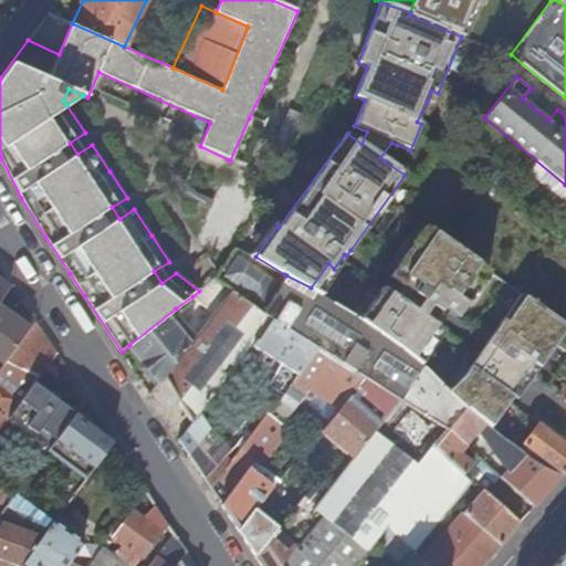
[(359,318),(420,362),(443,329),(438,325),(423,315),(431,304),(440,311),(442,307),(448,311),(457,318),(491,271),(428,227),(390,276),(406,286),(423,299),(416,308),(398,296),(384,286),(359,318)]
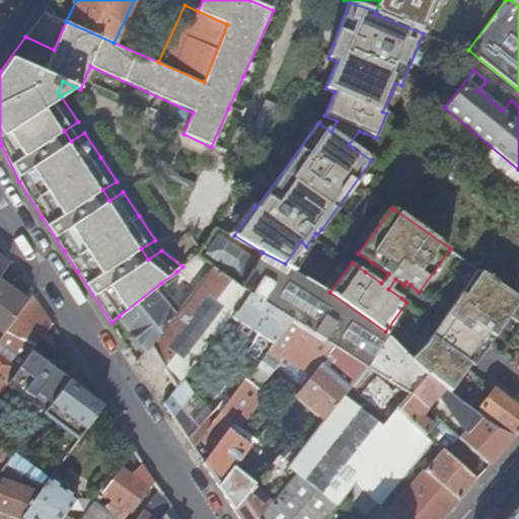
[(262,253),(262,252),(261,251),(234,235),(218,226),(217,225),(197,255),(212,266),(196,287),(180,306),(151,346),(175,388),(248,292),(334,347),(365,367),(323,420),(322,422),(299,452),(287,466),(294,473),(284,485),(255,518),(325,518),(328,516),(356,482),(358,483),(359,485),(372,498),(381,506),(410,472),(419,462),(435,444),(428,439),(396,411),(410,394),(426,375),(384,336),(361,317),(309,283),(262,253)]
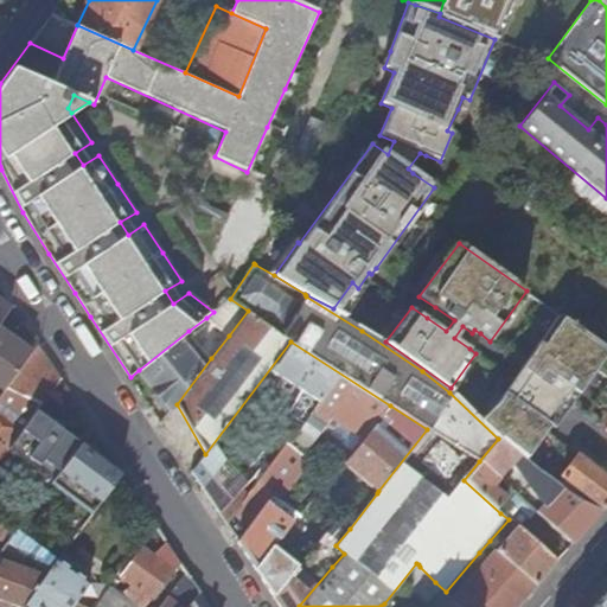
[(352,282),(333,308),(343,314),(358,288),(352,282)]
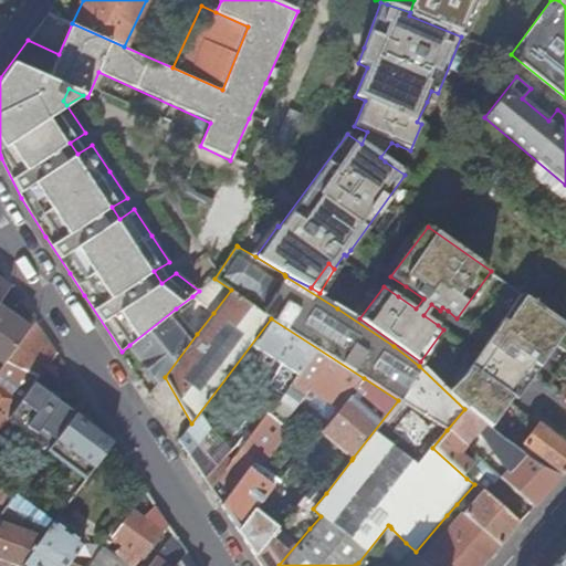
[(192,296),(213,313),(231,290),(215,279),(199,291),(192,296)]
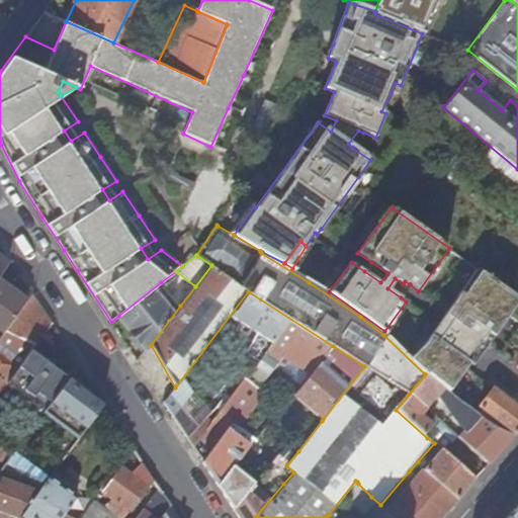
[(0,257),(0,277),(9,265),(0,257)]
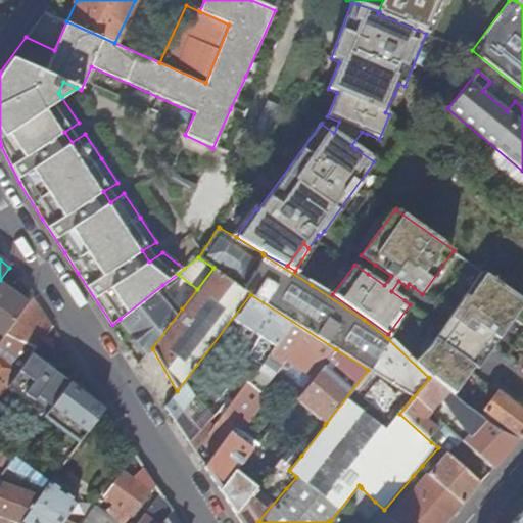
[(522,370),(522,371),(522,370),(522,299),(483,272),(449,317),(434,337),(427,347),(414,359),(430,376),(430,377),(452,394),(469,371),(473,366),(488,346),(491,348),(514,318),(522,325),(522,370)]
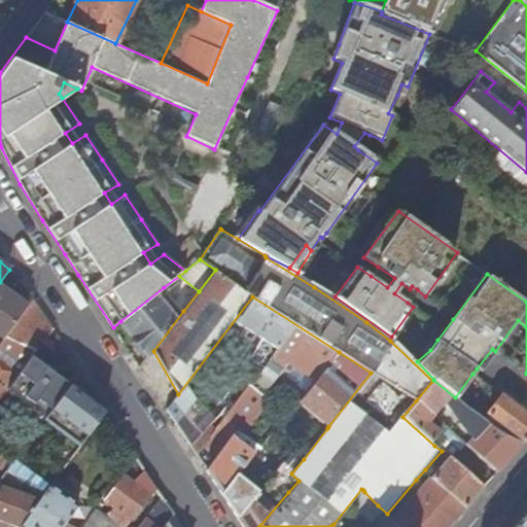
[(183,311),(164,287),(120,321),(149,356),(153,351),(183,311)]
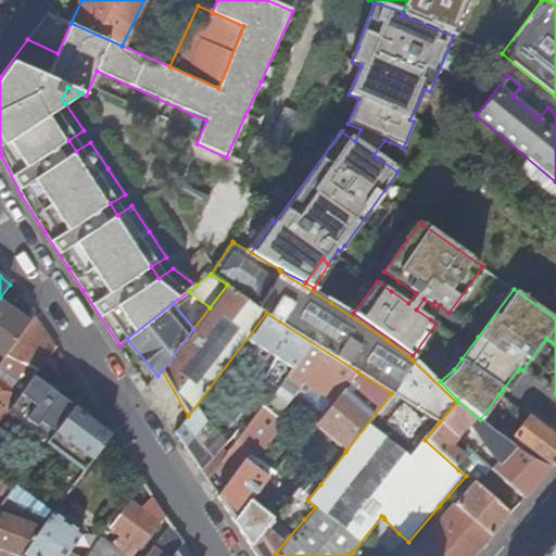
[(0,357),(2,359),(7,354),(26,327),(0,307),(0,357)]
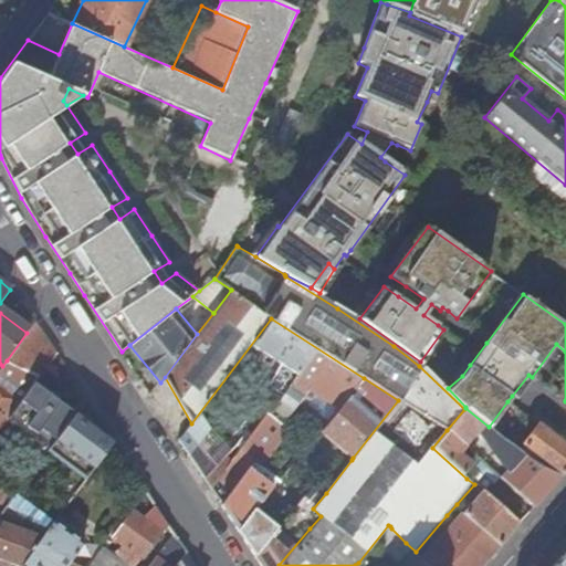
[(56,353),(35,321),(27,333),(7,360),(40,376),(56,353)]
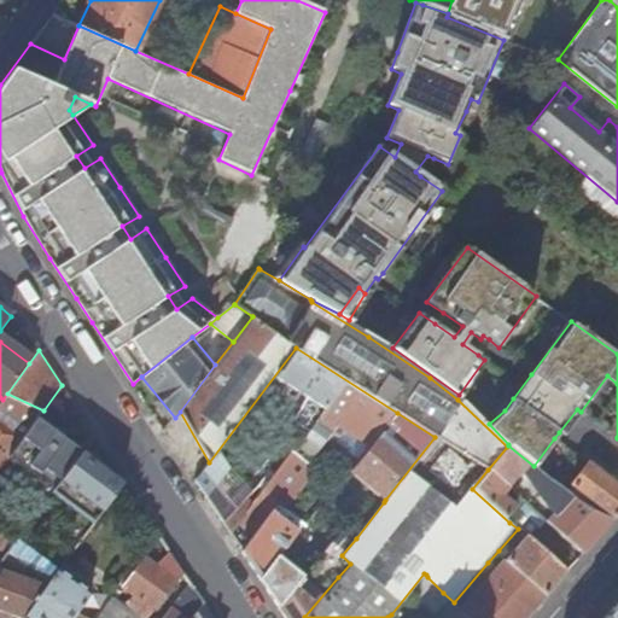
[(303,423),(312,427),(344,383),(296,353),(281,373),(320,400),(303,423)]
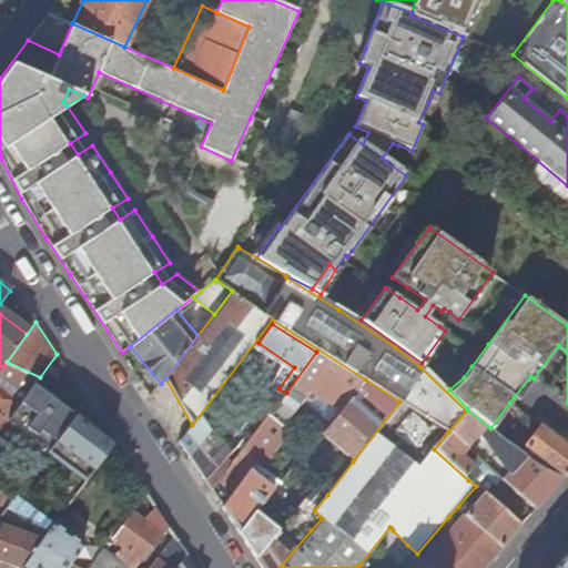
[(243,450),(241,454),(250,460),(253,455),(266,464),(290,430),(283,426),(298,405),(305,411),(307,408),(312,412),(328,425),(364,381),(316,352),(286,393),(243,450)]
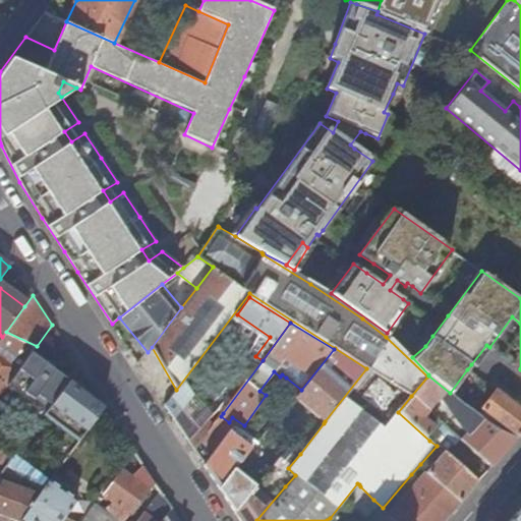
[(0,396),(8,386),(32,353),(37,346),(6,332),(2,337),(0,340),(0,396)]
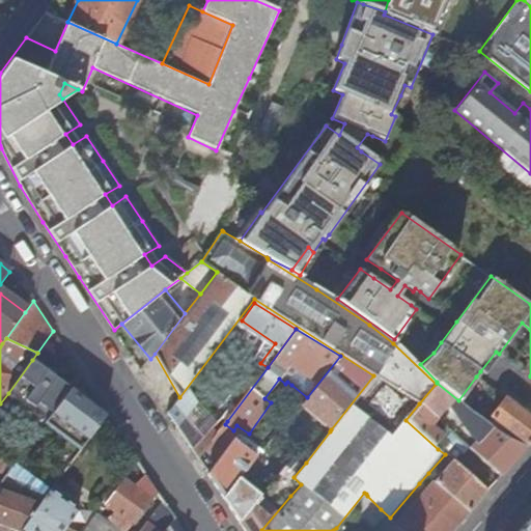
[(301,403),(331,429),(373,375),(341,355),(340,356),(307,397),(301,403)]
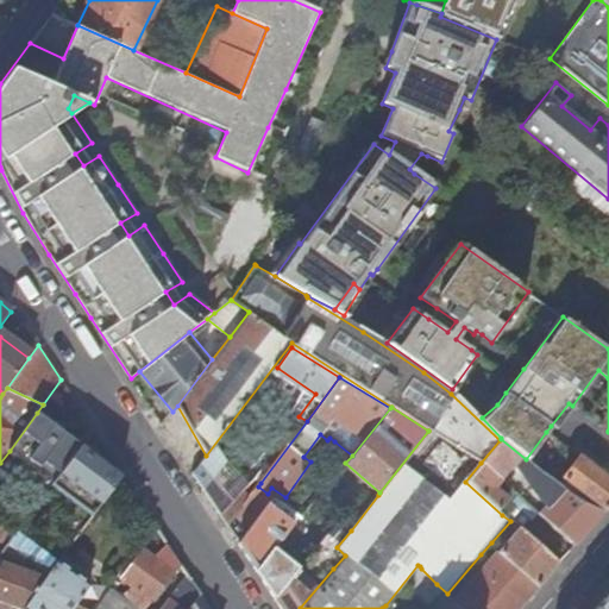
[(80,444),(37,413),(10,451),(51,481),(80,445),(80,444)]
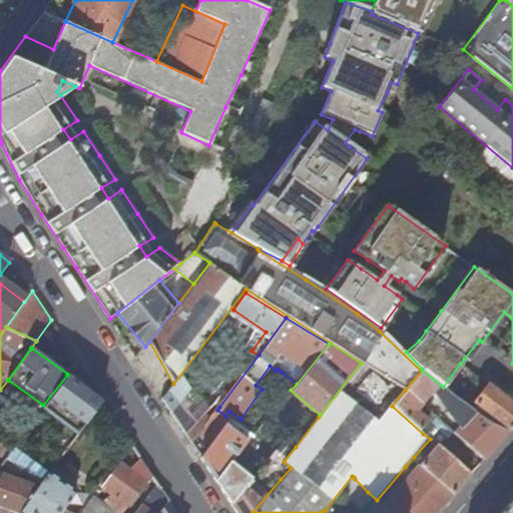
[(459,425),(452,433),(484,459),(491,451),(509,431),(491,421),(472,409),(468,406),(443,387),(422,370),(421,371),(405,390),(422,405),(434,392),(452,420),(459,425)]
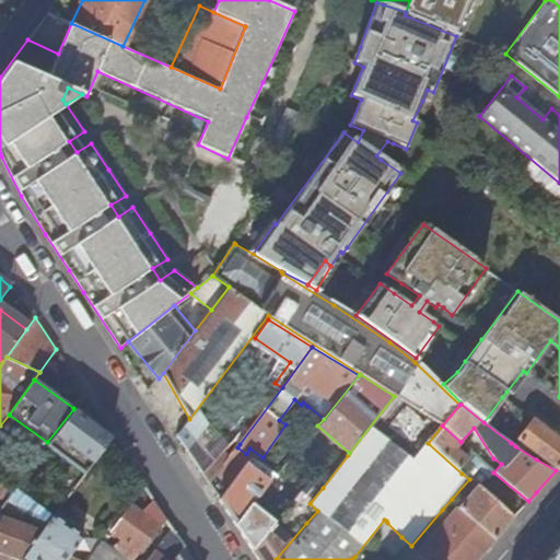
[(111,438),(73,409),(47,442),(45,445),(83,474),(111,438)]
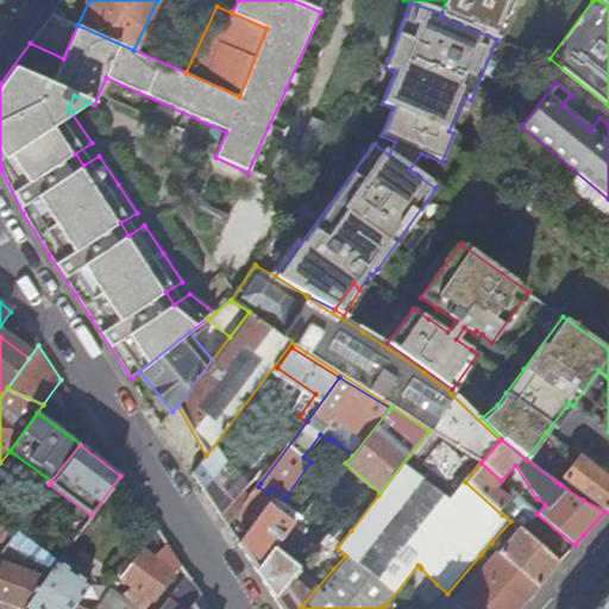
[(213,452),(194,476),(207,495),(213,506),(228,528),(240,513),(240,512),(249,501),(236,483),(238,479),(213,452)]
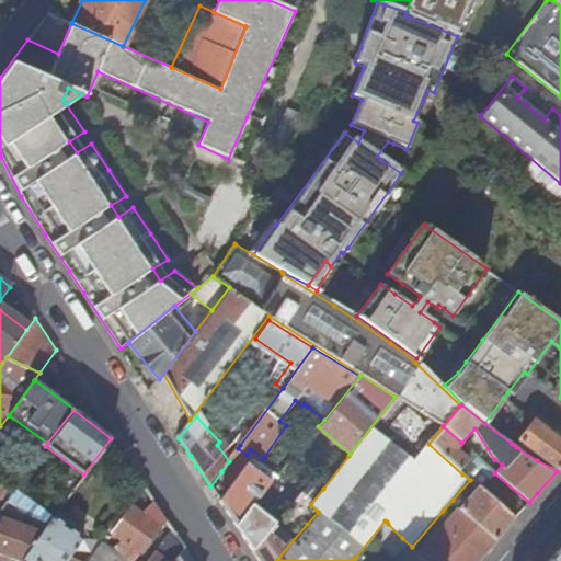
[(560,466),(560,443),(534,422),(518,439),(521,443),(557,471),(560,466)]
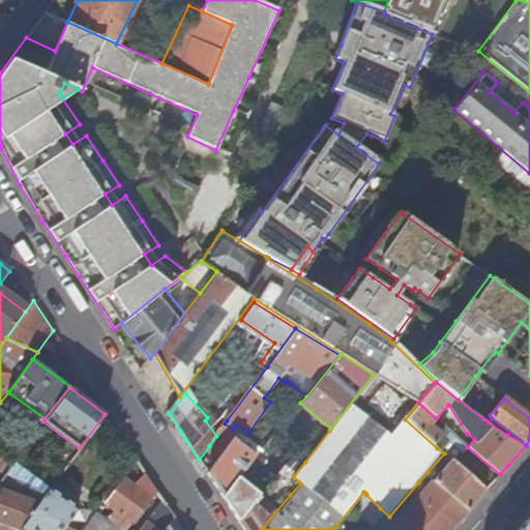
[(429,427),(436,418),(418,403),(405,419),(437,448),(444,441),(441,438),(441,437),(429,427)]
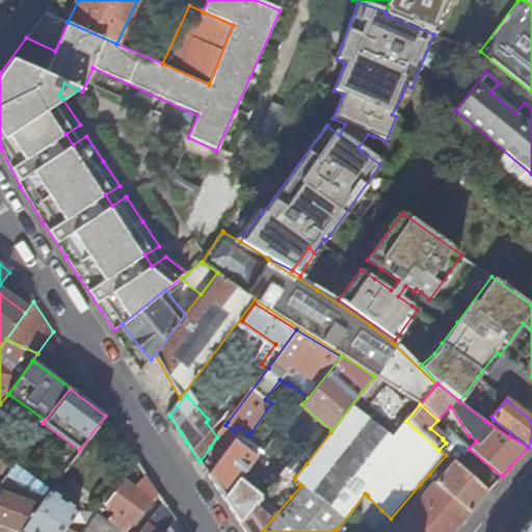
[(210,448),(200,461),(204,468),(209,476),(238,434),(245,440),(249,434),(237,426),(234,431),(225,425),(217,437),(210,447),(210,448)]
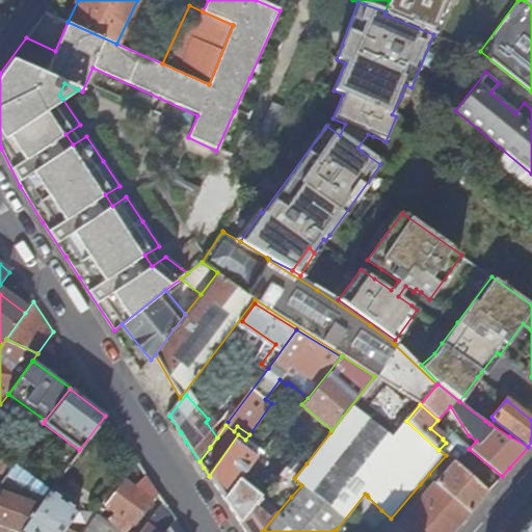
[(241,479),(261,450),(245,440),(238,434),(209,476),(224,499),(239,522),(260,496),(261,496),(273,480),(291,497),(301,485),(294,478),(307,463),(294,453),(274,475),(269,471),(263,478),(268,482),(259,494),(241,479)]
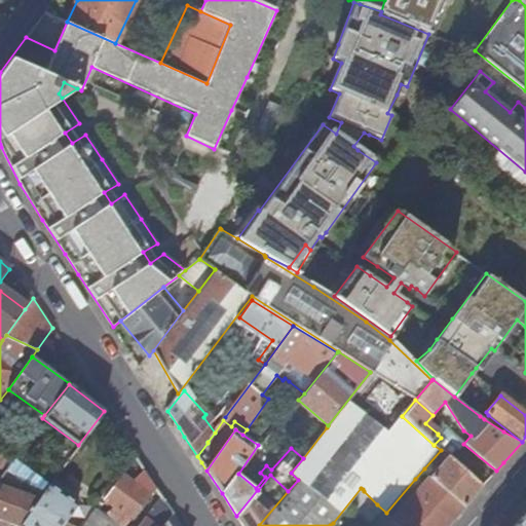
[(16,454),(0,442),(0,476),(1,475),(16,454)]
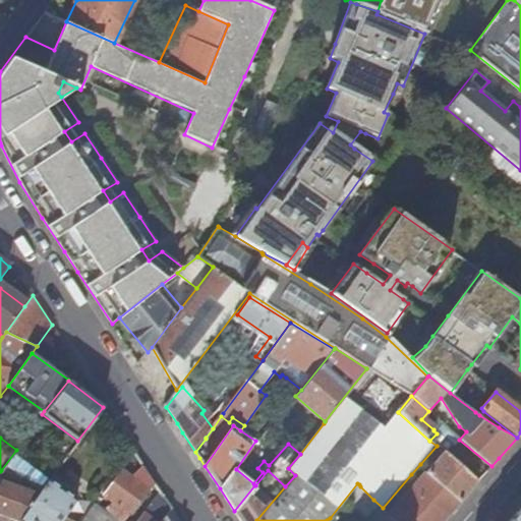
[(445,453),(390,515),(389,516),(395,520),(442,520),(443,520),(465,496),(477,481),(445,453)]
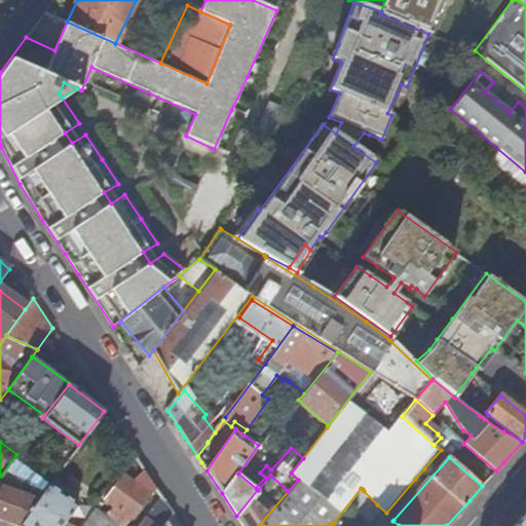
[(429,474),(424,468),(415,479),(420,484),(429,474)]
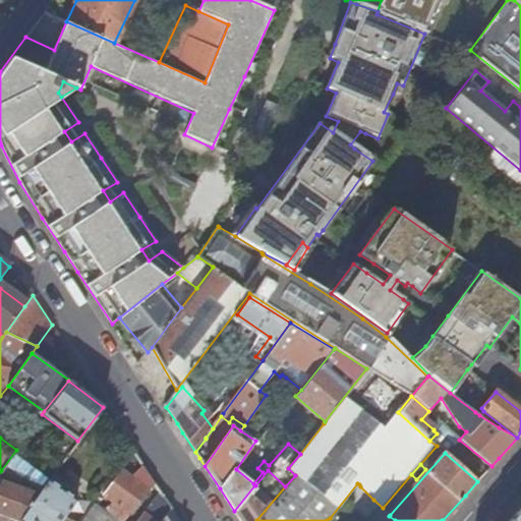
[(104,513),(94,505),(81,520),(161,520),(172,507),(163,494),(148,513),(146,512),(138,520),(125,520),(136,508),(135,508),(155,485),(149,477),(143,468),(132,479),(124,472),(104,498),(111,503),(104,513)]
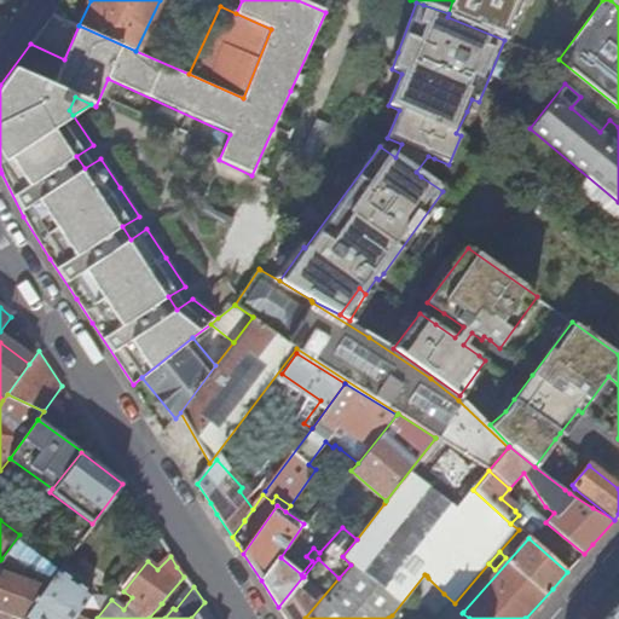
[(56,577),(1,559),(0,560),(0,570),(47,588),(56,577)]
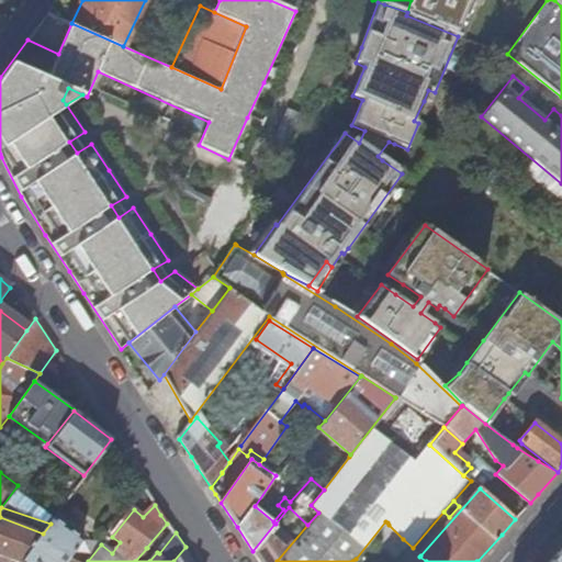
[(259,561),(276,561),(277,561),(307,525),(289,507),(276,524),(274,524),(253,551),(259,561)]
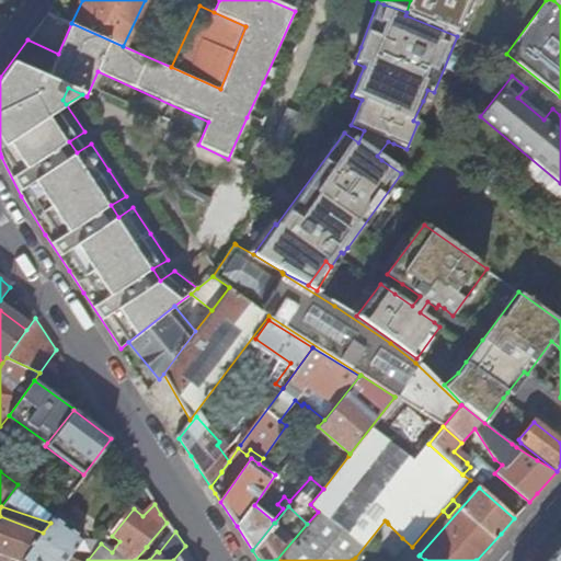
[(21,560),(43,533),(0,516),(0,553),(19,560),(21,560)]
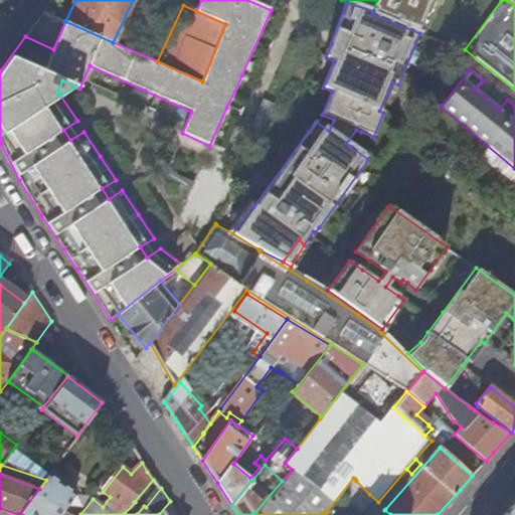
[(76,495),(49,475),(46,480),(39,489),(19,514),(70,514),(63,511),(76,495)]
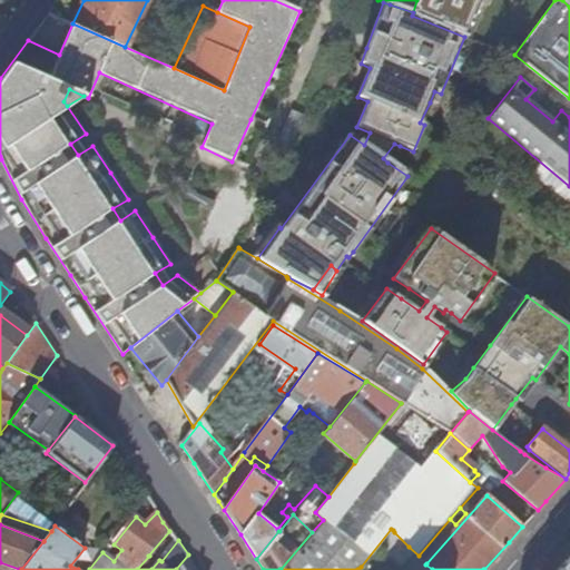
[(399,558),(409,547),(394,532),(393,530),(381,543),(399,558)]
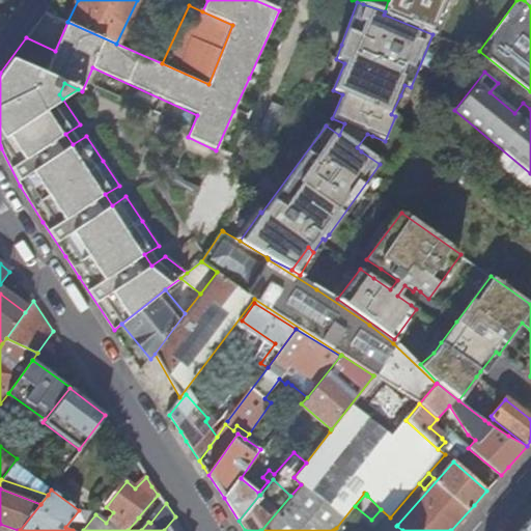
[(172,530),(177,525),(178,523),(175,516),(164,530),(172,530)]
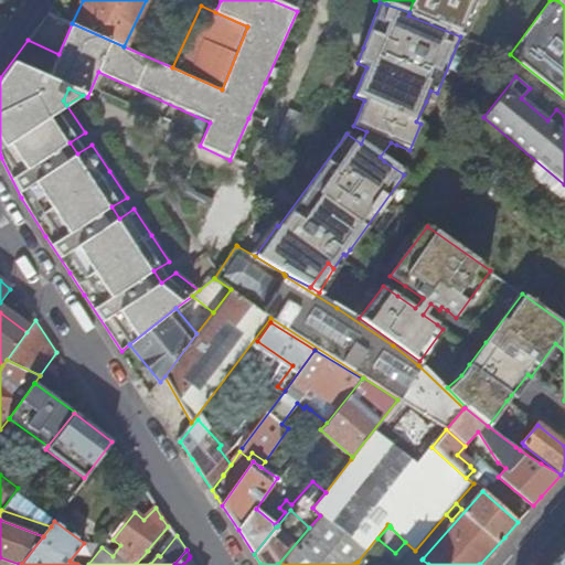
[(564,564),(564,552),(555,564),(554,564),(564,564)]
